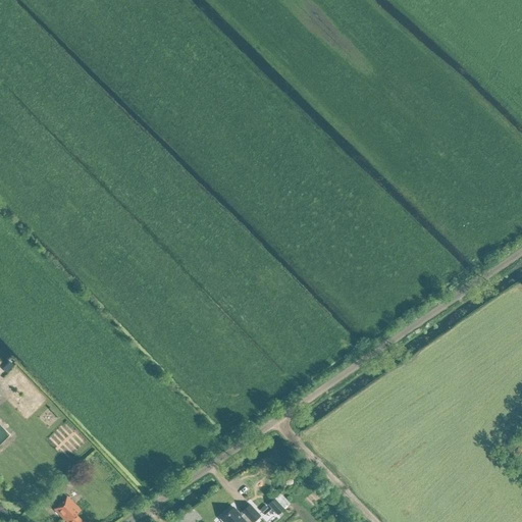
[(74,430),(74,447),(83,447),(83,438),(80,438),(79,430),(74,430)]
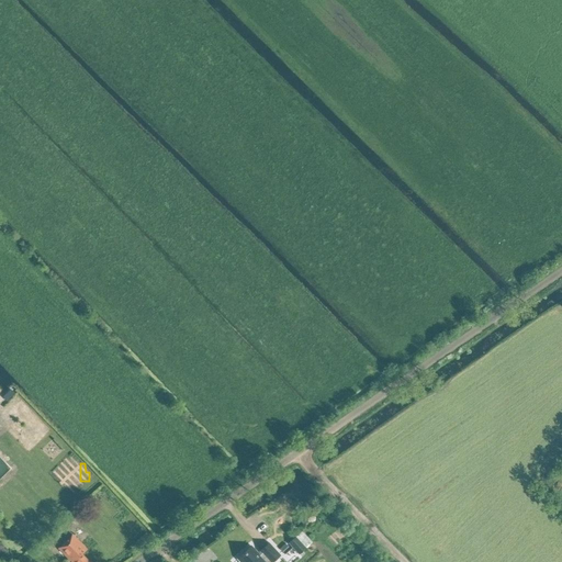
[(323,518),(318,513),(312,517),(316,523),(323,518)]
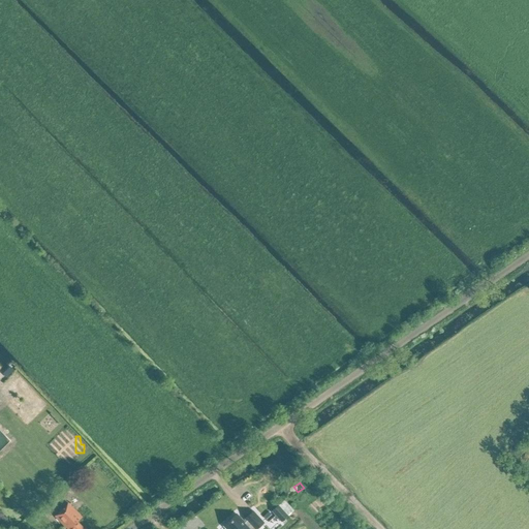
[(278,505),(287,515),(293,510),(284,500),(278,505)]
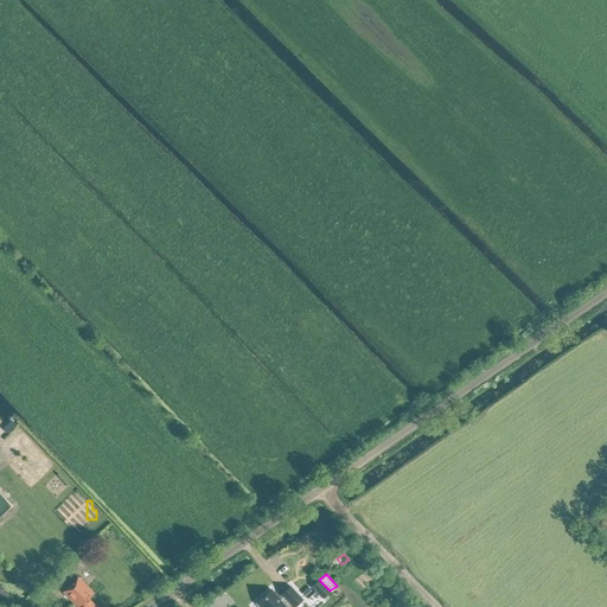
[(94,606),(87,600),(94,593),(78,577),(62,593),(75,606),(94,606)]
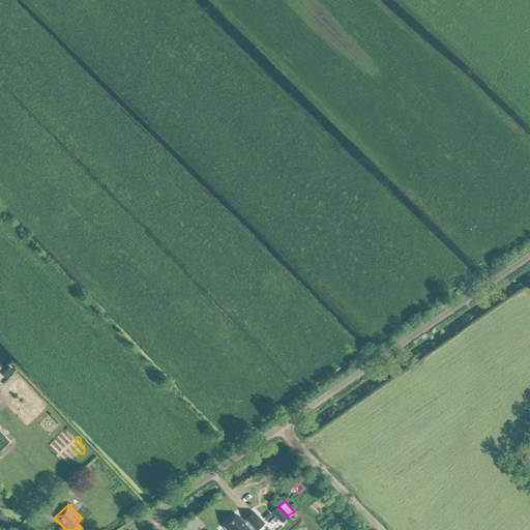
[(282,523),(288,516),(278,506),(271,511),(282,523)]
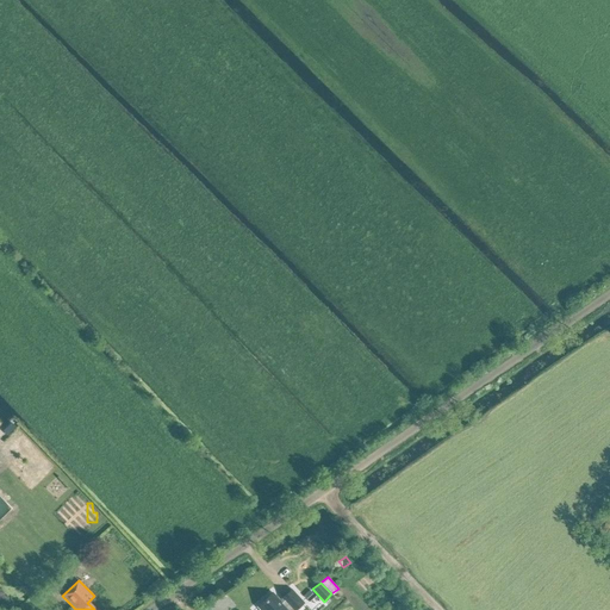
[(296,609),(305,603),(292,589),(280,598),(281,599),(280,601),(273,592),(256,607),(259,609),(296,609)]
